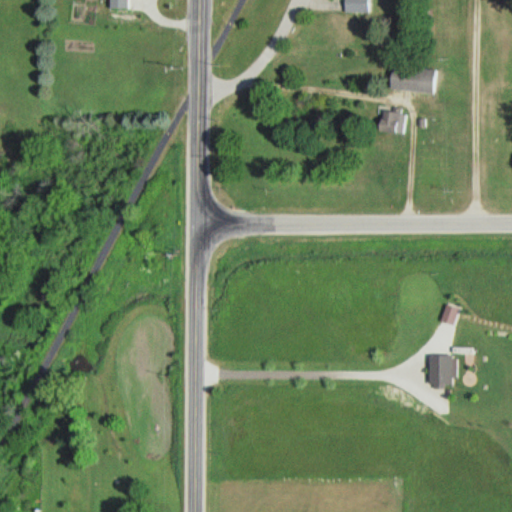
[(106,0),(107,9),(129,9),(128,0),(106,0)]
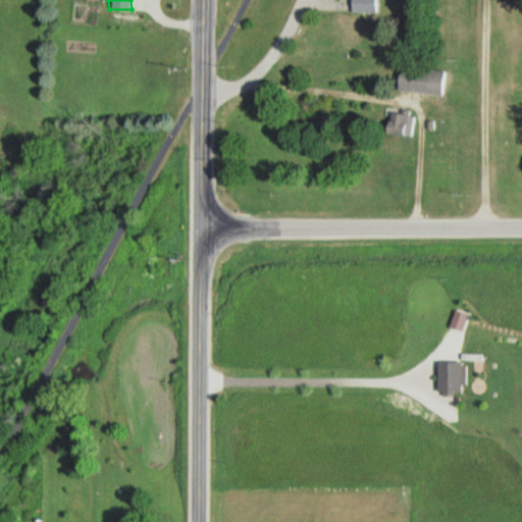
[(349,0),(349,14),(376,14),(375,0),(349,0)]
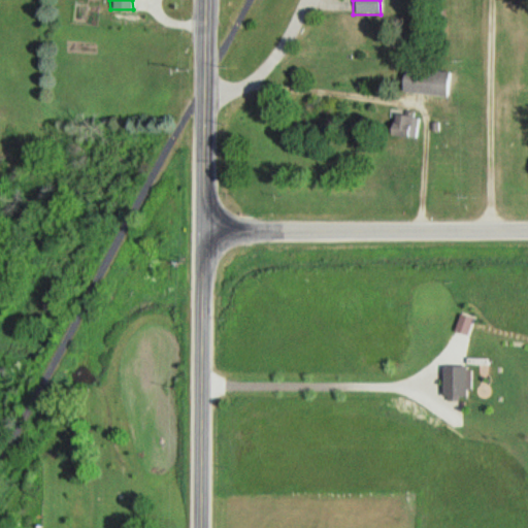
[(449,72),(400,69),(398,94),(448,97),(449,72)]
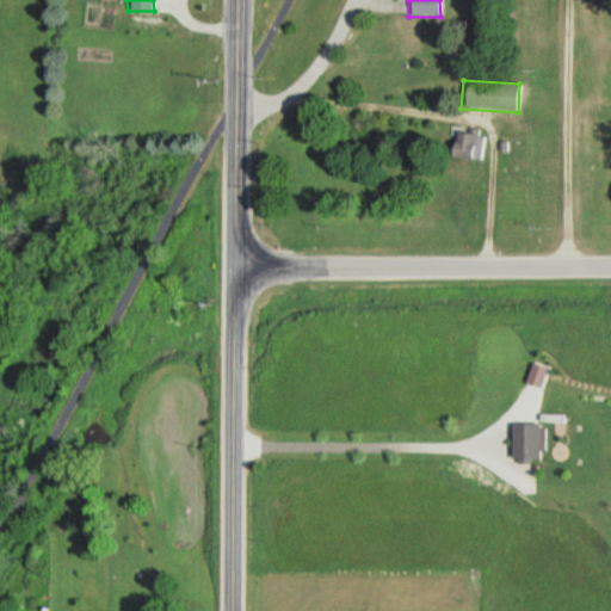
[(481,135),(448,135),(448,159),(481,160),(481,135)]
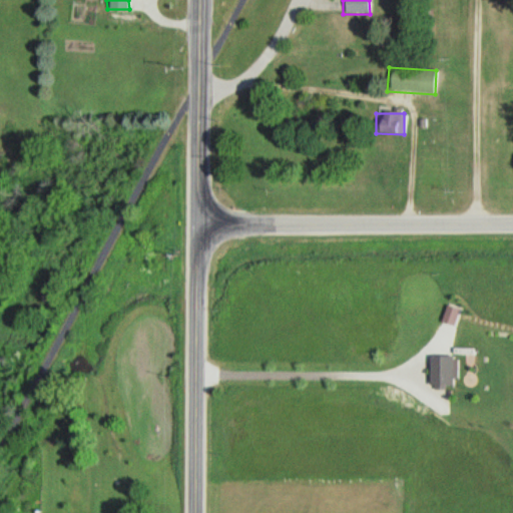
[(428,356),(428,386),(451,386),(451,356),(428,356)]
